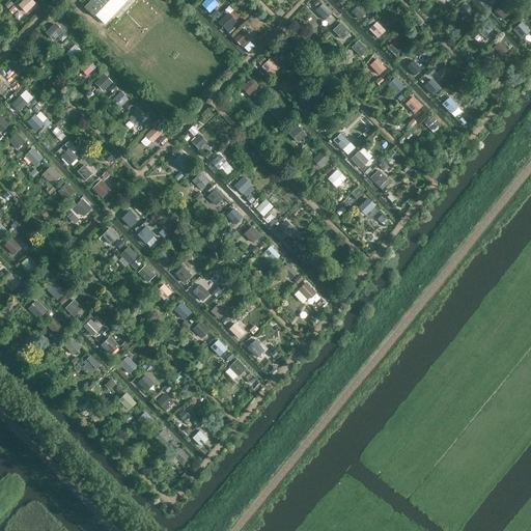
[(21,0),(10,7),(18,19),(37,5),(33,0),(21,0)]
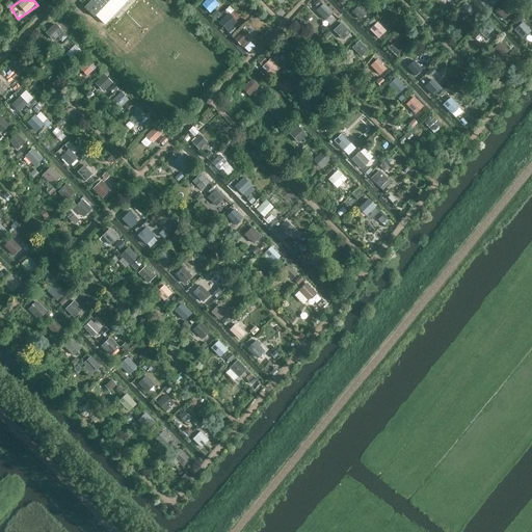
[(94,17),(109,0),(90,0),(84,8),(94,17)]
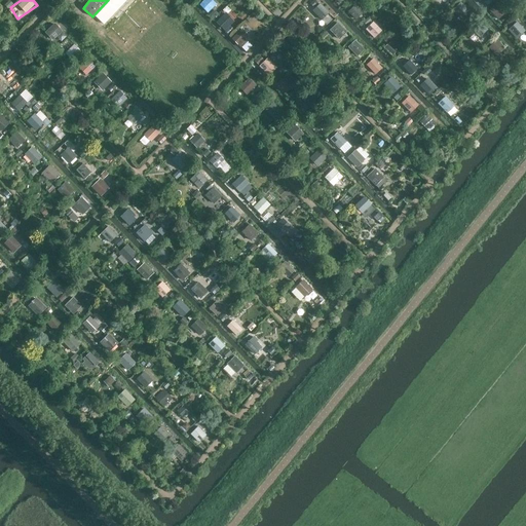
[(217,5),(211,0),(199,0),(197,2),(208,13),(217,5)]
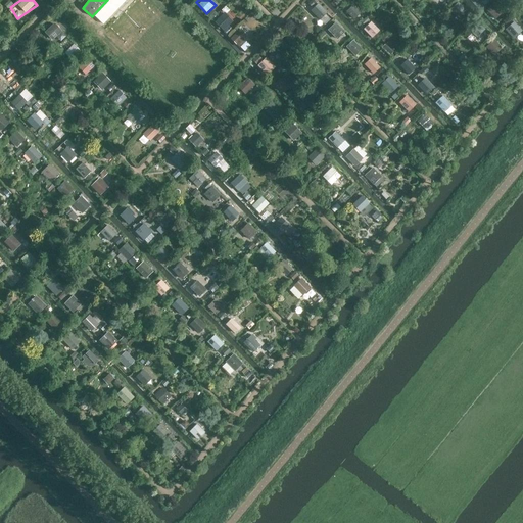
[(465,9),(455,0),(453,0),(446,7),(457,17),(465,9)]
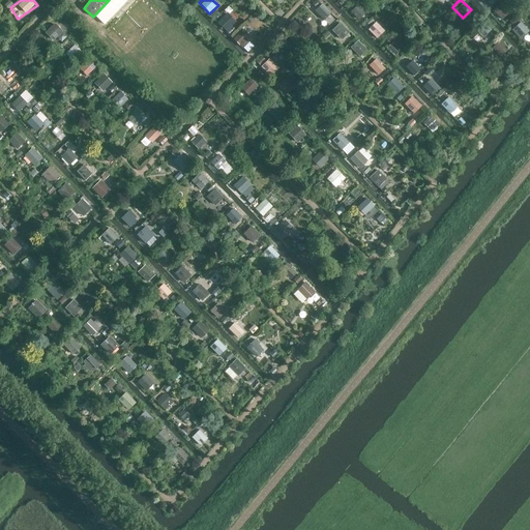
[(334,16),(322,2),(314,10),(326,24),(334,16)]
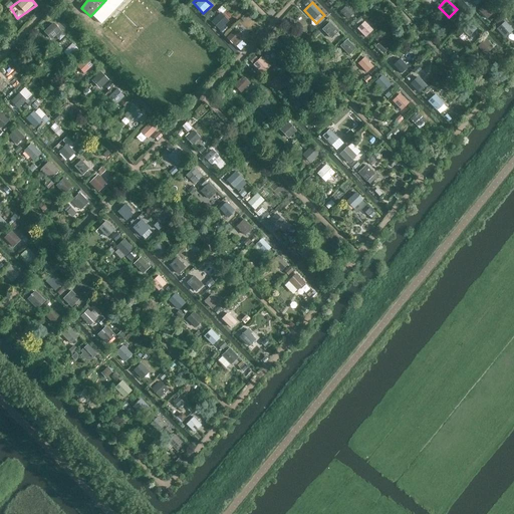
[(348,19),(355,12),(348,4),(340,11),(348,19)]
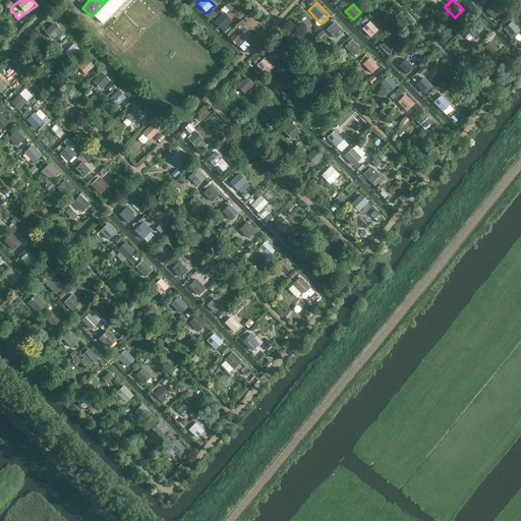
[(378,31),(365,17),(357,24),(369,38),(378,31)]
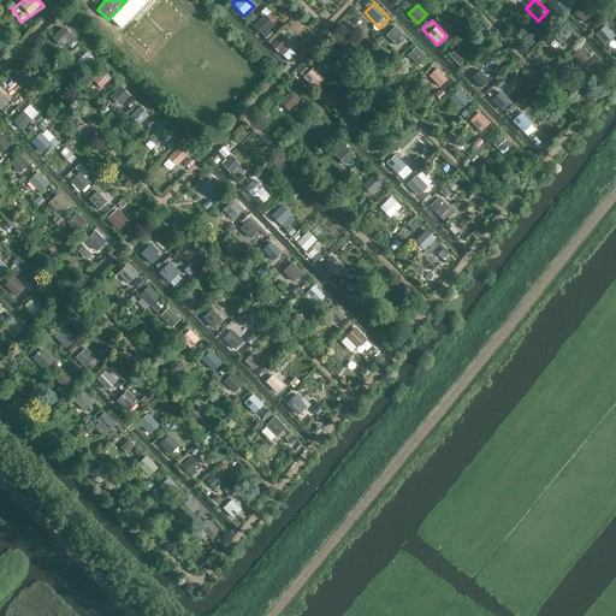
[(70,34),(61,22),(48,33),(57,45),(70,34)]
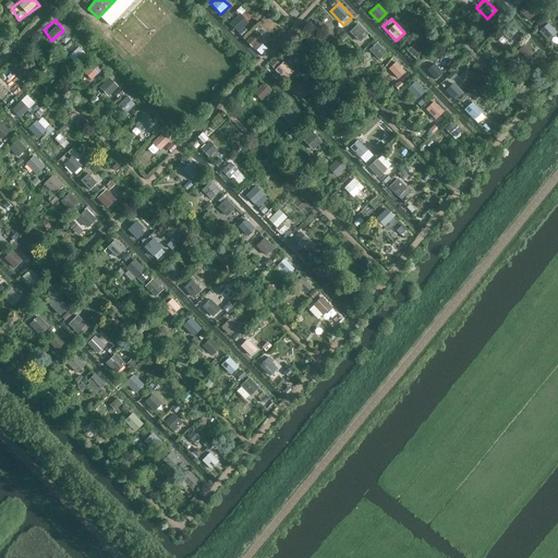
[(350,32),(360,43),(370,33),(360,22),(350,32)]
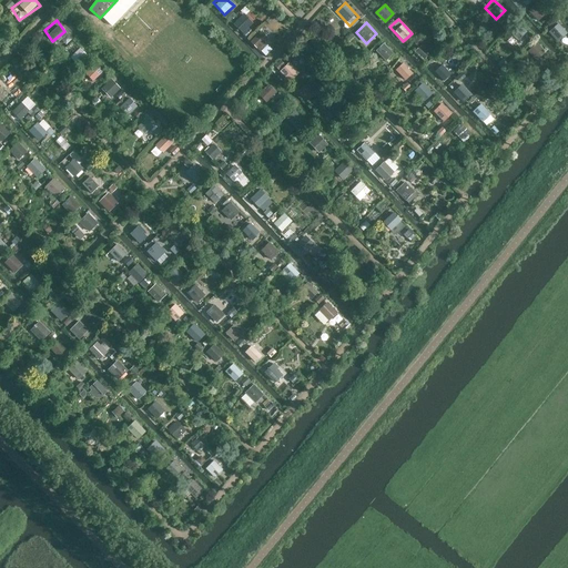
[(566,33),(555,22),(548,29),(559,40),(566,33)]
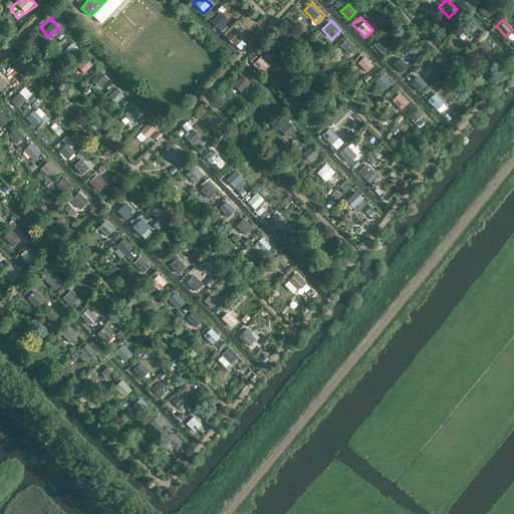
[(234,22),(224,32),(231,39),(241,30),(234,22)]
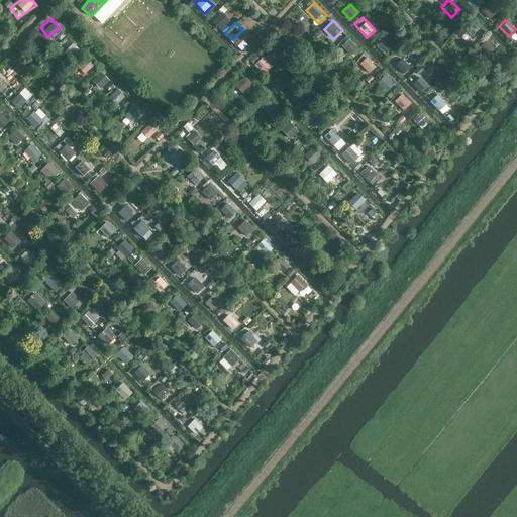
[(477,22),(467,30),(471,35),(481,28),(477,22)]
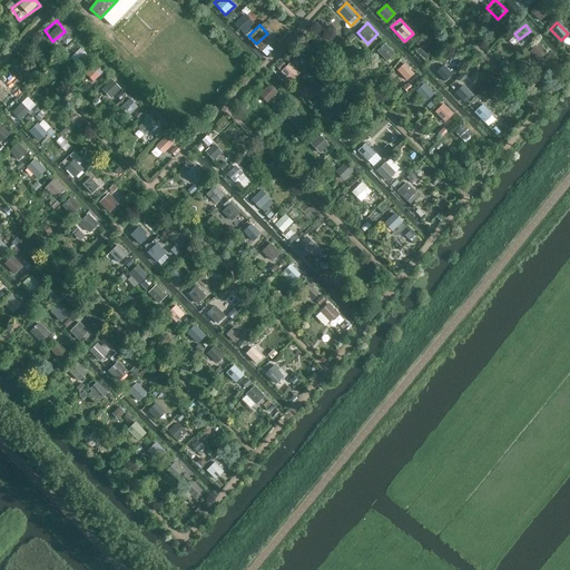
[(75,51),(80,47),(69,35),(59,43),(68,52),(72,48),(75,51)]
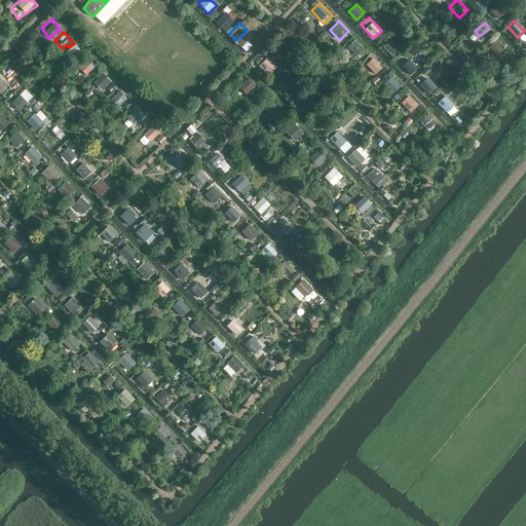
[(364,49),(353,38),(346,45),(357,57),(364,49)]
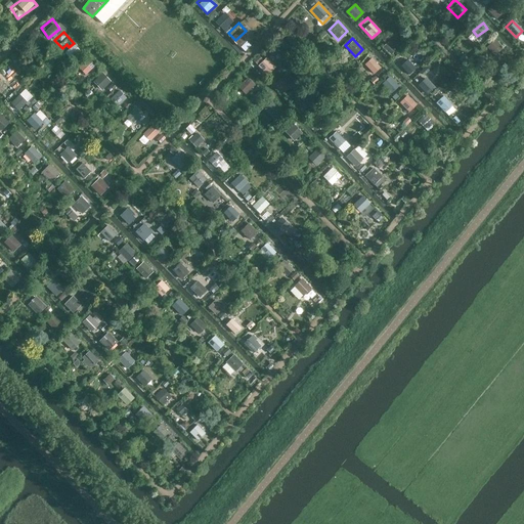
[(497,46),(488,38),(481,45),(490,53),(497,46)]
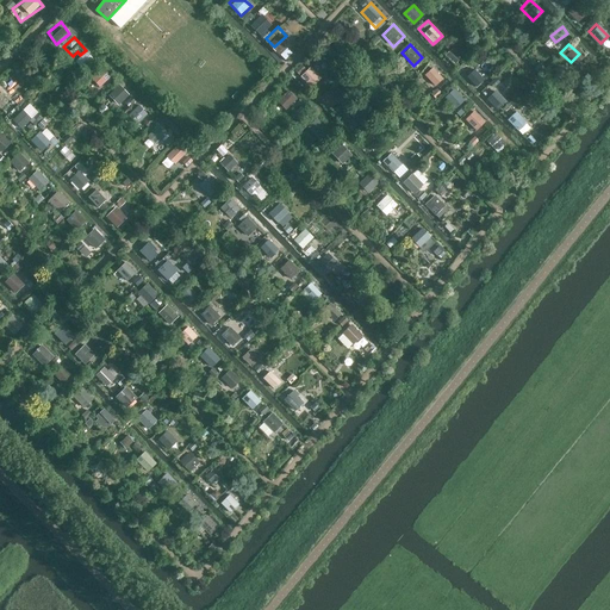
[(453,47),(446,55),(455,64),(464,56),(453,47)]
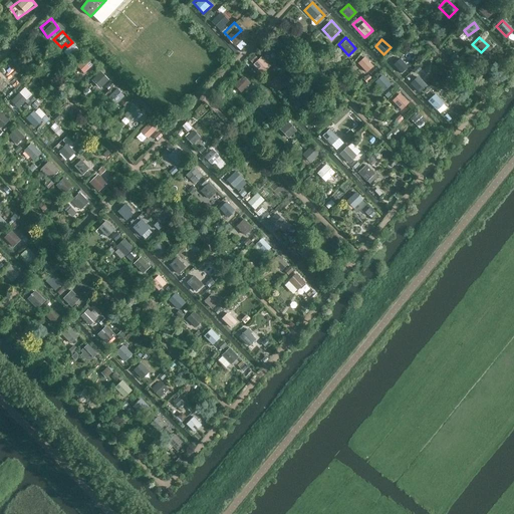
[(73,42),(64,51),(71,58),(80,48),(73,42)]
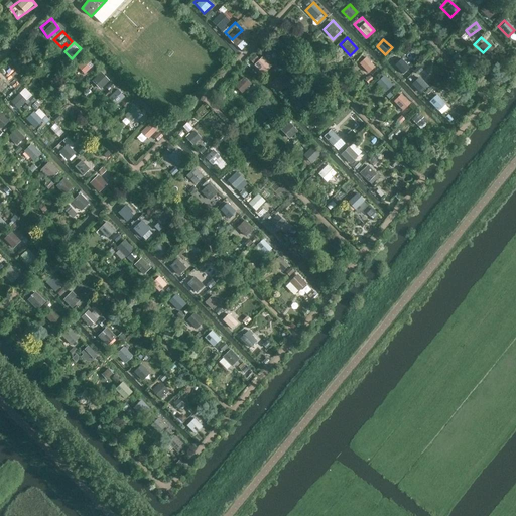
[(270,63),(260,52),(252,60),(261,72),(270,63)]
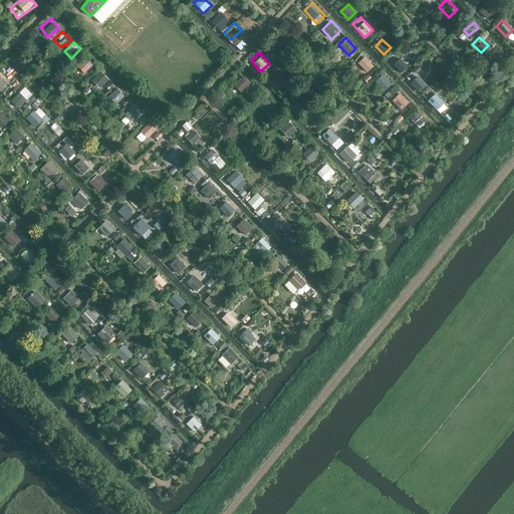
[(408,63),(397,52),(389,60),(400,71),(408,63)]
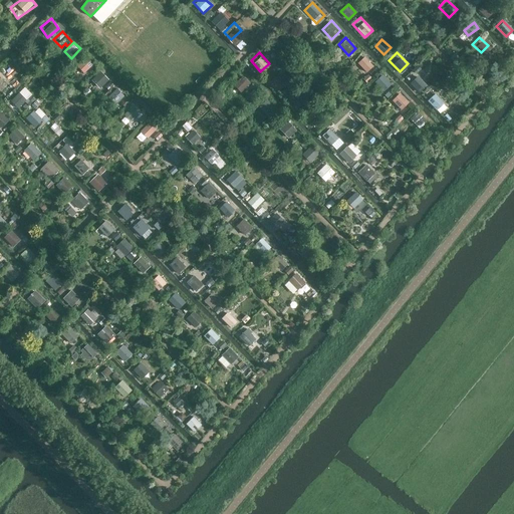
[(92,63),(83,55),(76,62),(84,71),(92,63)]
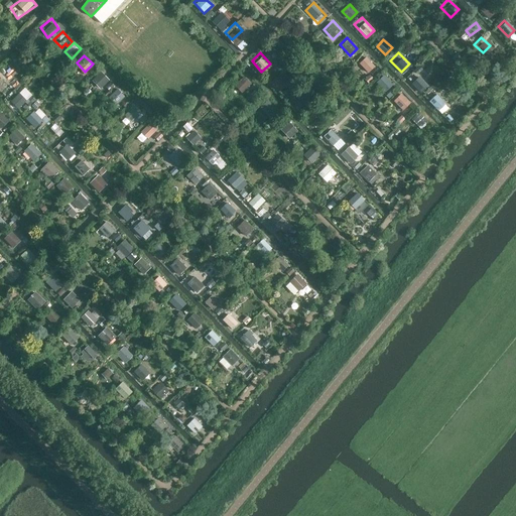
[(367,56),(360,63),(369,73),(376,66),(367,56)]
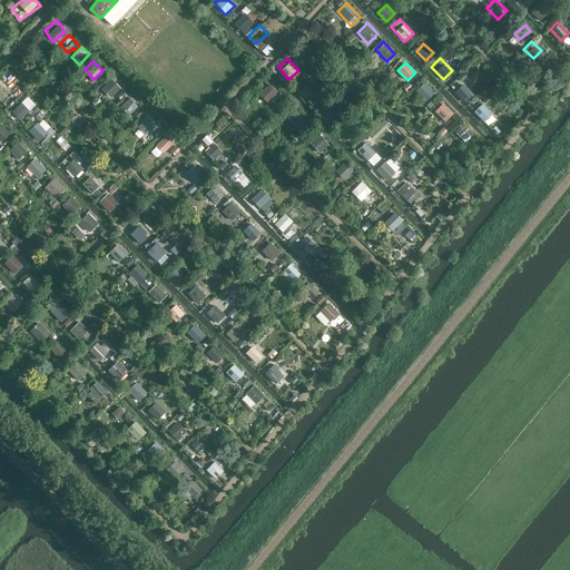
[(101,88),(111,98),(123,88),(112,77),(101,88)]
